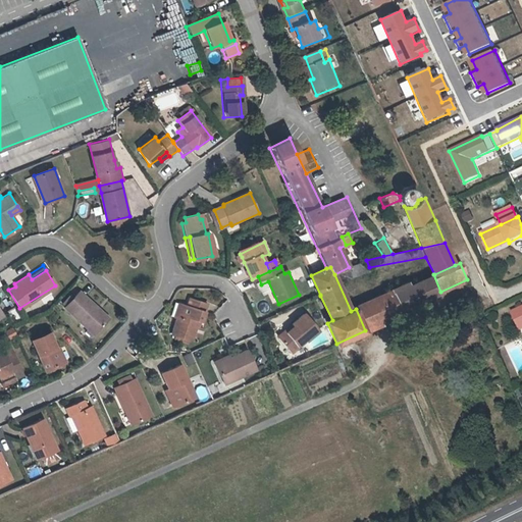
[(388,314),(440,292),(433,274),(380,298),(388,314)]
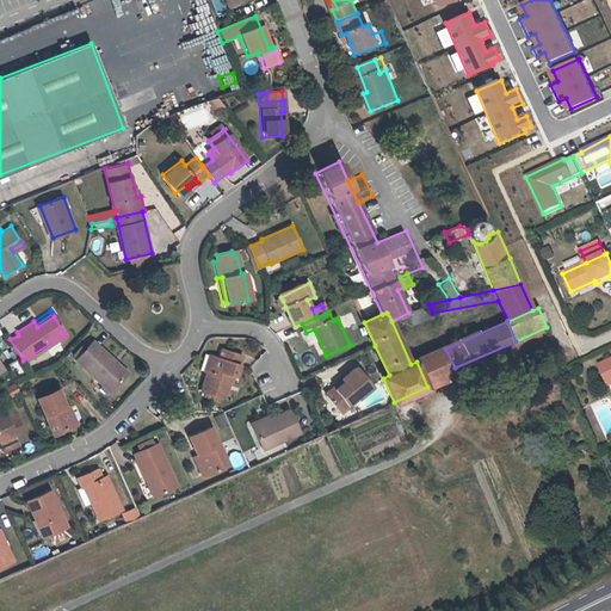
[(76,357),(104,383),(106,382),(112,388),(130,371),(103,346),(100,349),(93,341),(76,357)]
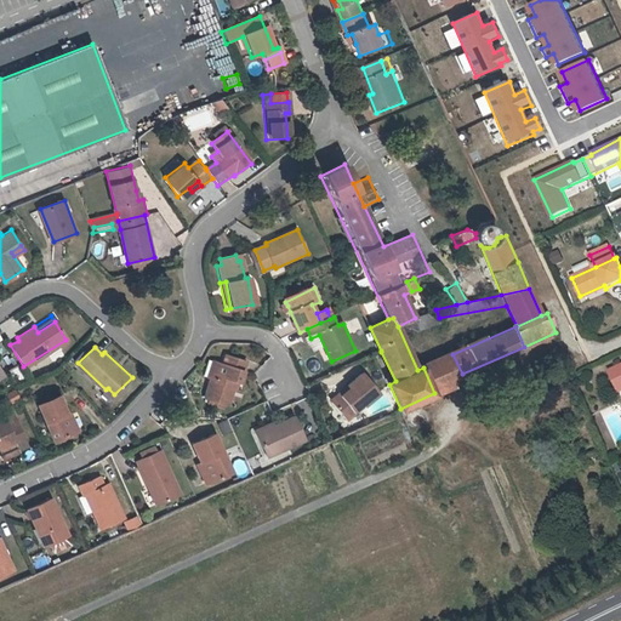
[(462,374),(453,354),(423,368),(434,393),(439,392),(455,385),(451,379),(462,374)]
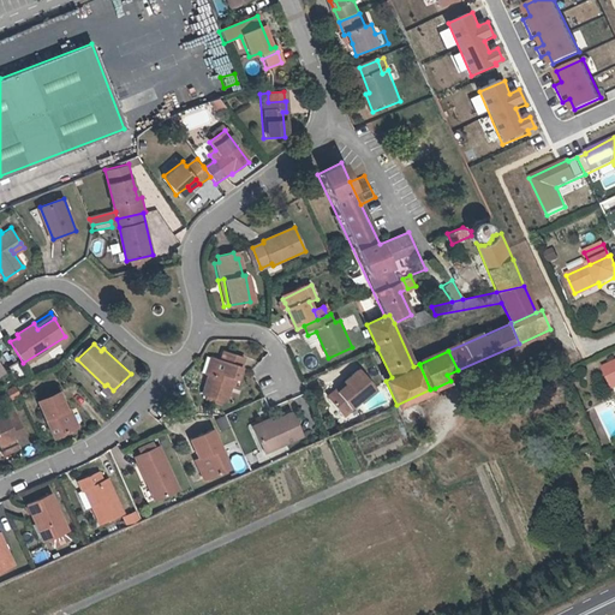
[(243,358),(222,352),(220,362),(207,358),(202,374),(209,376),(203,395),(227,401),(228,395),(232,386),(233,377),(237,378),(243,358)]
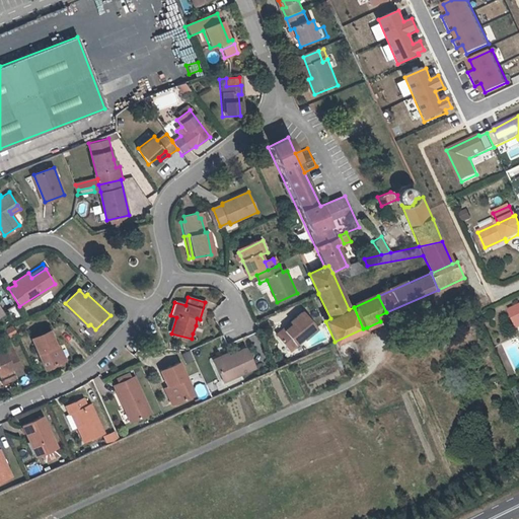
[(12,319),(19,316),(15,305),(8,308),(12,319)]
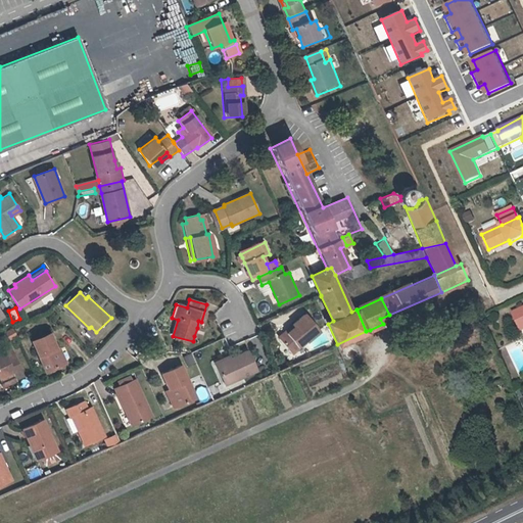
[(522,307),(513,313),(521,330),(522,329),(522,307)]
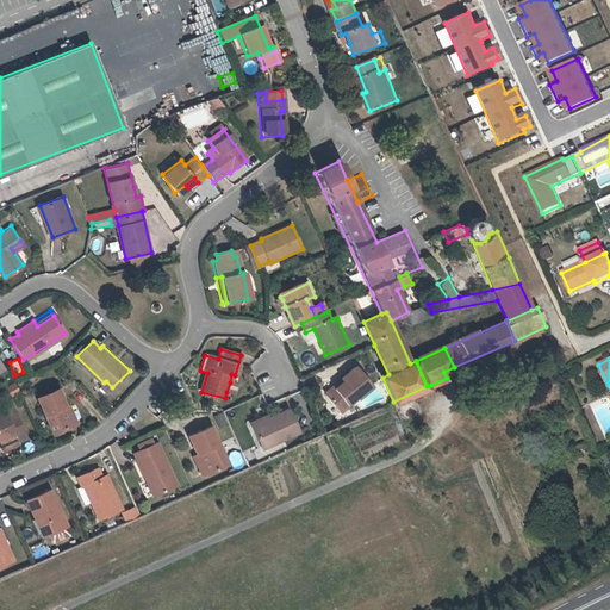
[(340,379),(342,383),(324,396),(338,412),(371,388),(354,367),(340,379)]
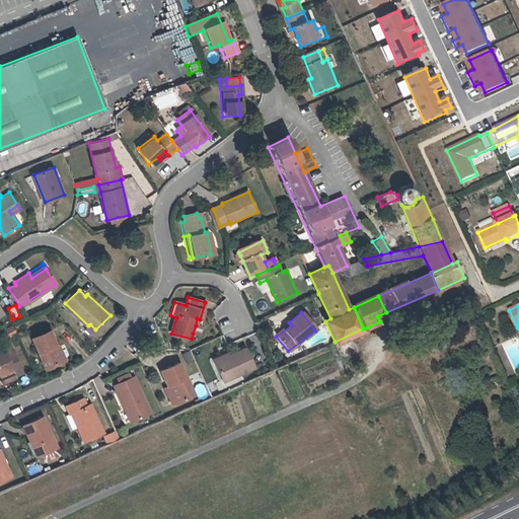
[(43,367),(62,359),(56,344),(49,329),(30,338),(43,367)]
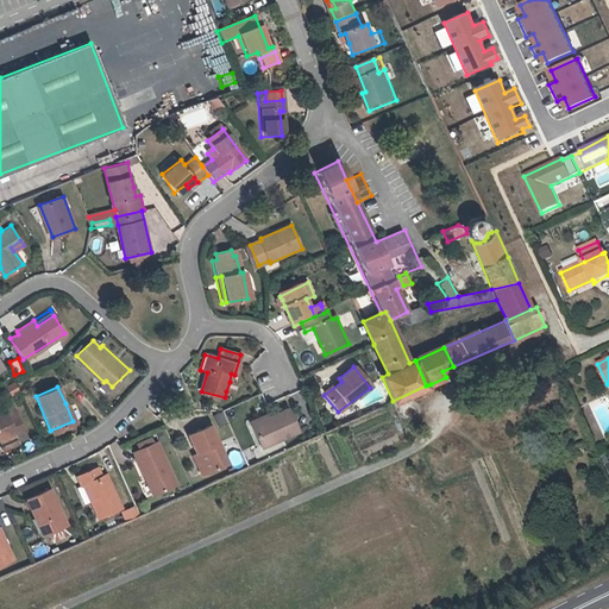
[(66,403),(73,421),(77,419),(70,402),(66,403)]
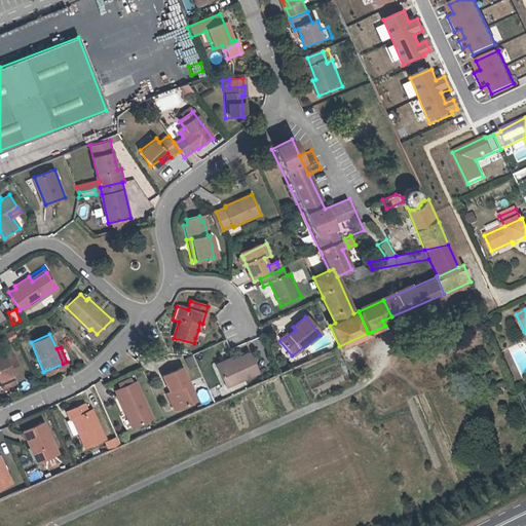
[(0,383),(10,380),(11,382),(22,377),(10,351),(0,354),(0,383)]
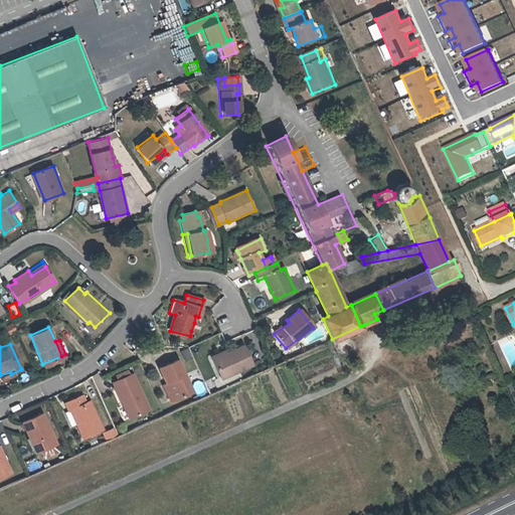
[(241,348),(227,355),(211,362),(220,381),(250,366),(241,348)]
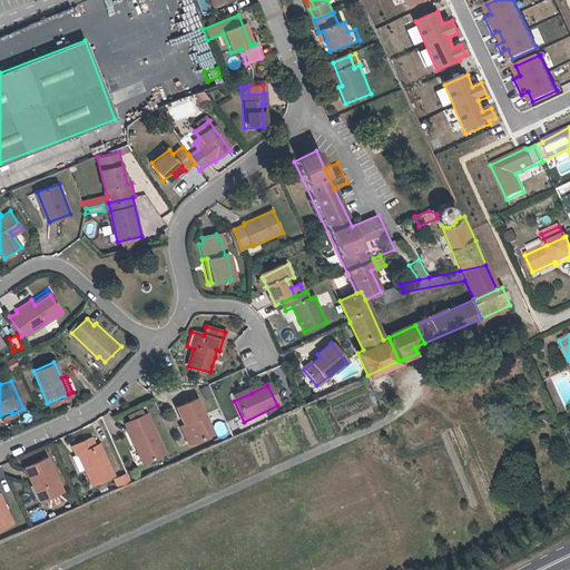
[(234,401),(252,393),(249,389),(232,396),(234,401)]
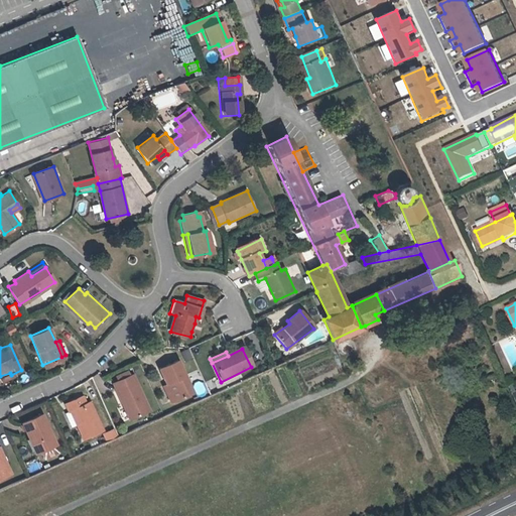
[(157,370),(165,386),(171,401),(189,393),(176,362),(157,370)]
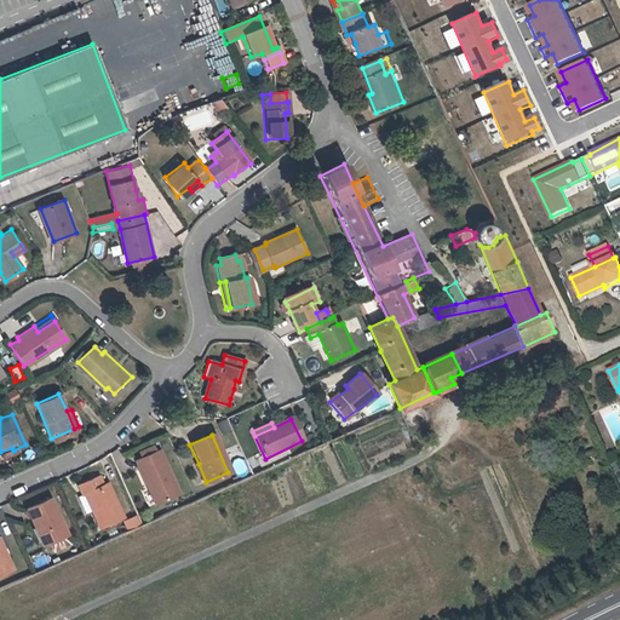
[(12,448),(0,452),(0,458),(0,459),(15,453),(13,451),(12,448)]
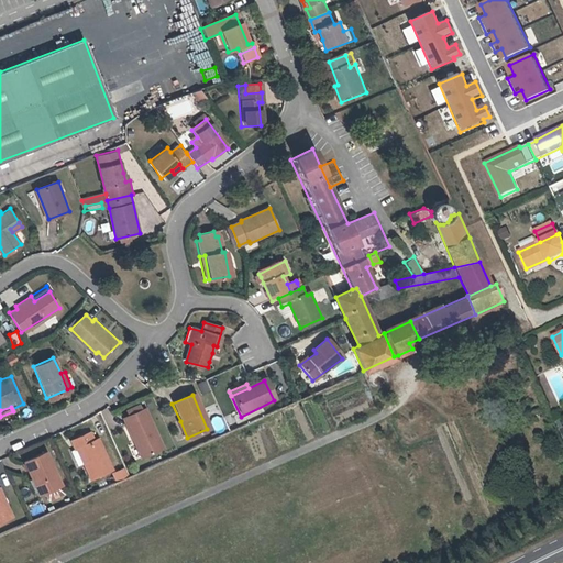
[(124,430),(131,445),(134,443),(141,457),(161,448),(145,411),(124,420),(128,428),(124,430)]
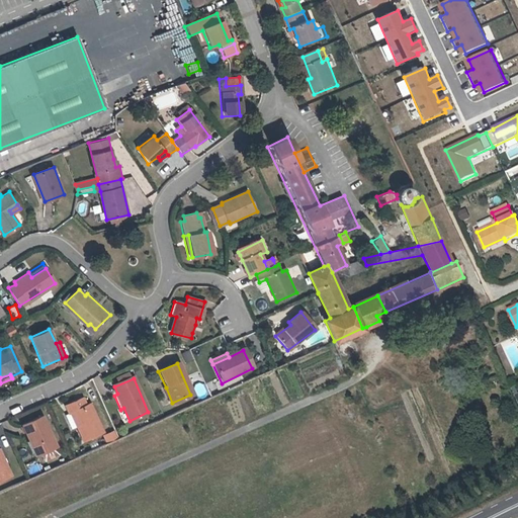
[(201,381),(193,385),(197,396),(205,393),(201,381)]
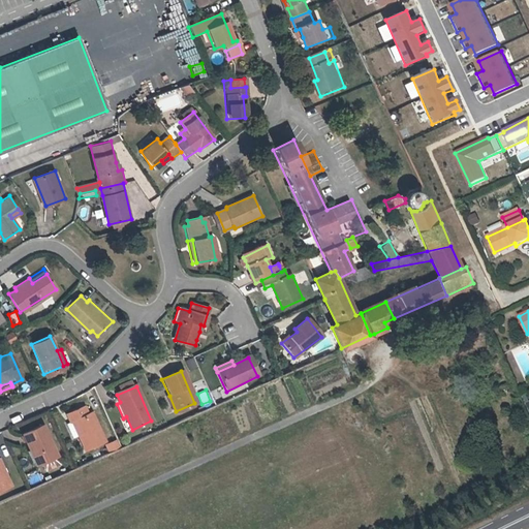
[(176,411),(169,396),(164,398),(172,413),(176,411)]
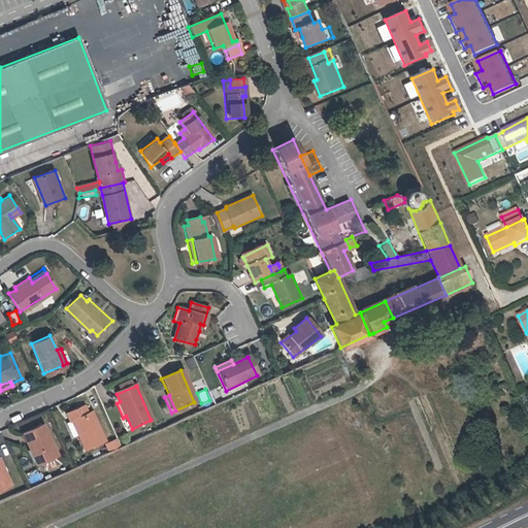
[(67,423),(69,423),(73,422),(78,435),(75,436),(83,452),(104,443),(91,414),(87,415),(83,406),(64,415),(67,423)]
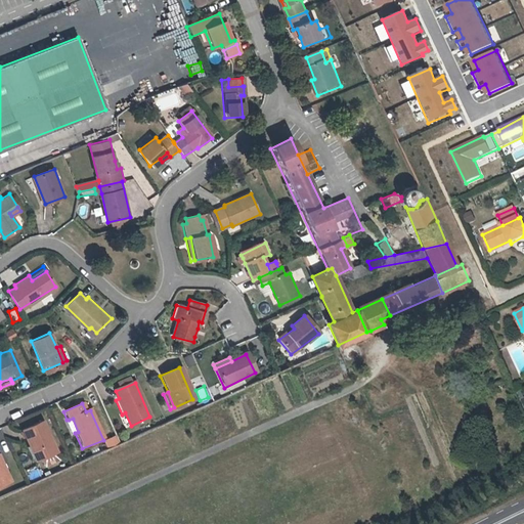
[(73,419),(69,420),(75,433),(78,432),(73,419)]
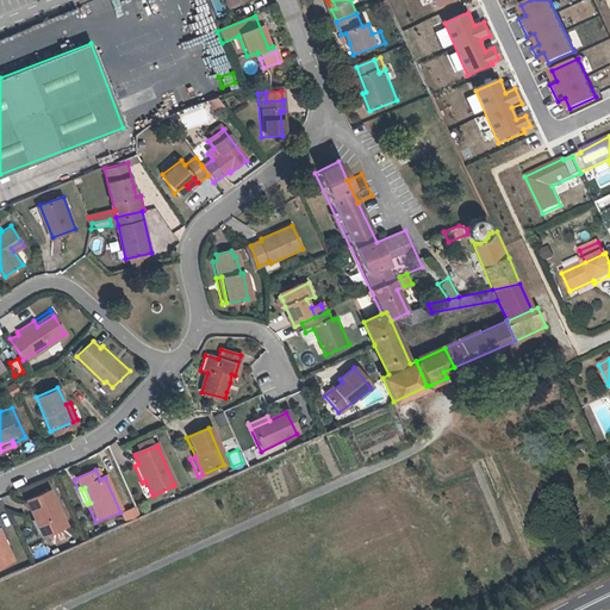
[(23,502),(30,518),(32,517),(38,531),(39,535),(61,524),(47,491),(23,502)]
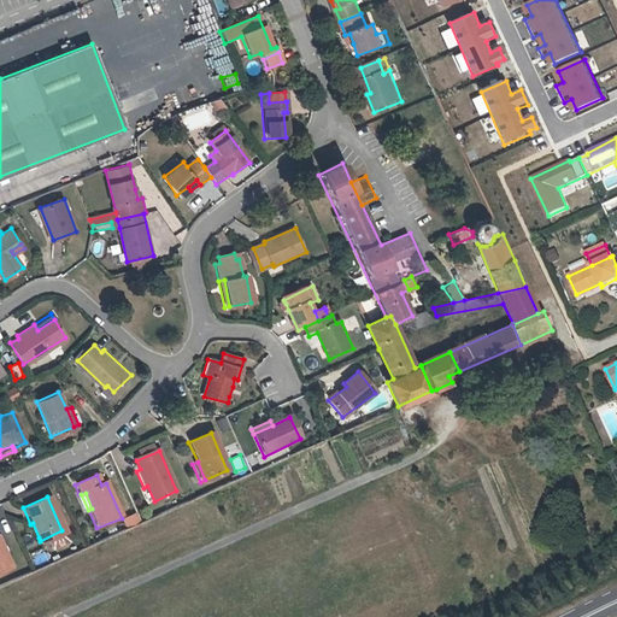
[(125,528),(140,521),(136,512),(122,519),(125,528)]
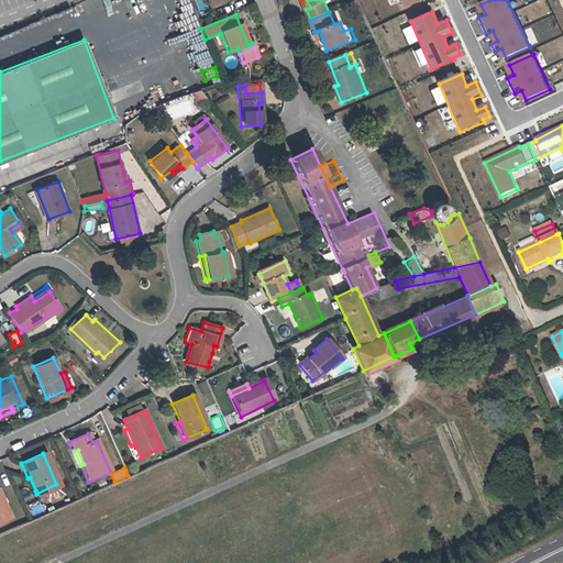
[(30,477),(28,478),(23,479),(29,493),(35,490),(30,477)]
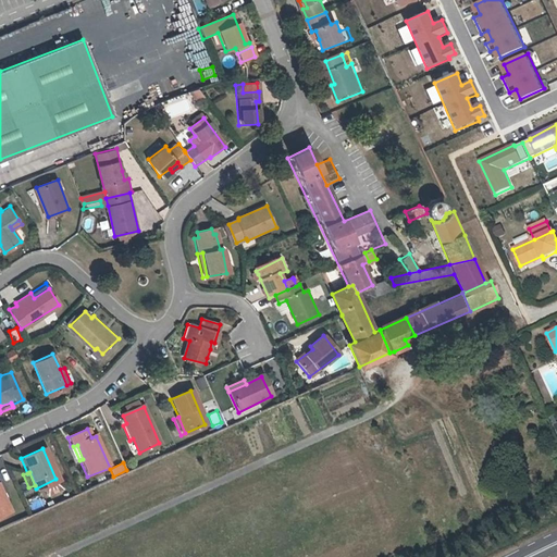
[(0,517),(10,512),(0,491),(0,517)]
